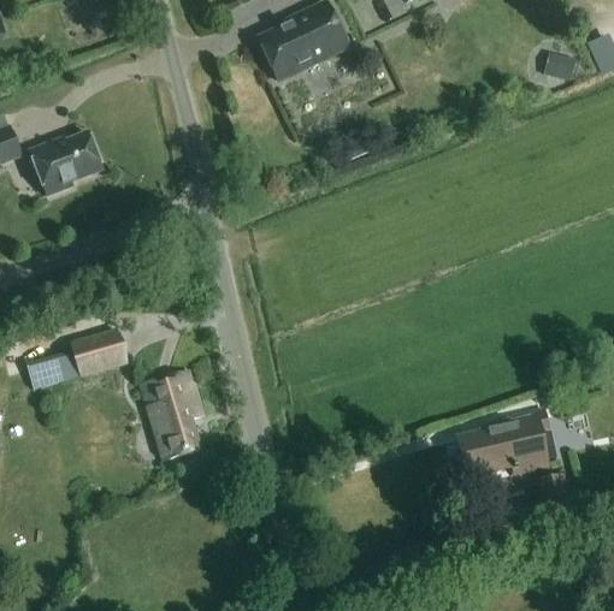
[(71,0),(66,1),(76,42),(105,35),(96,0),(71,0)]
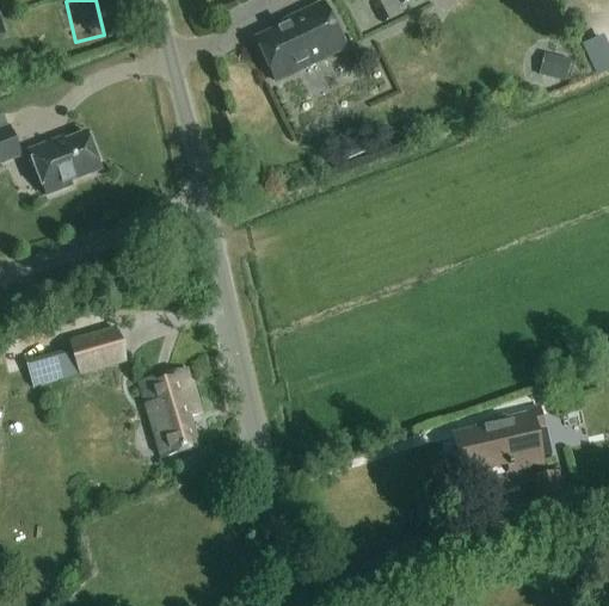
[(278,78),(348,44),(326,0),(289,18),(290,22),(258,37),(278,78)]
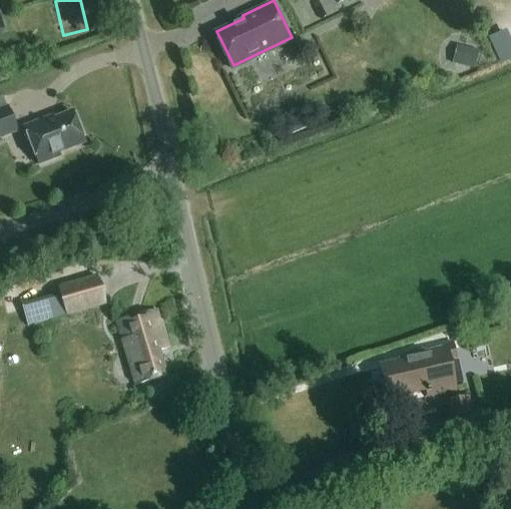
[(481,48),(459,42),(454,60),(476,66),(481,48)]
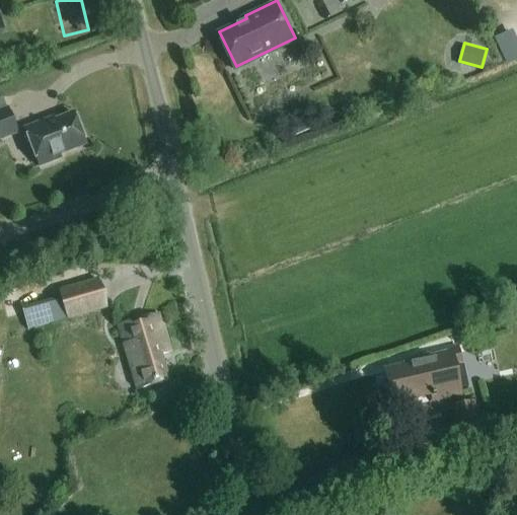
[(294,133),(317,122),(310,105),(287,116),(294,133)]
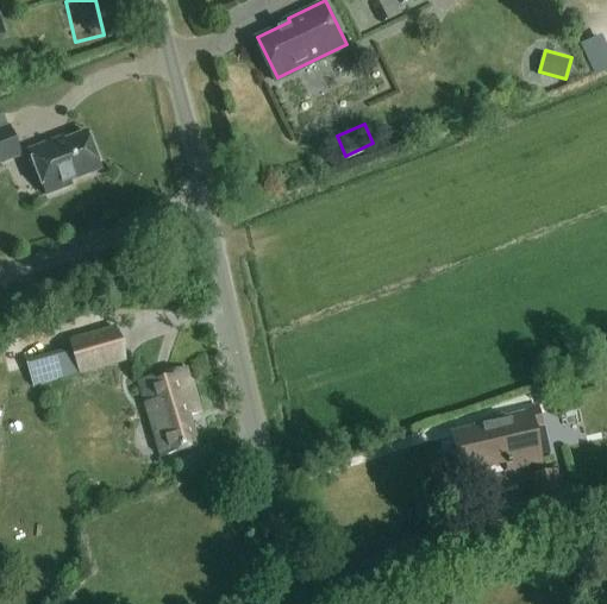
[(11,125),(0,129),(0,162),(22,153),(11,125)]
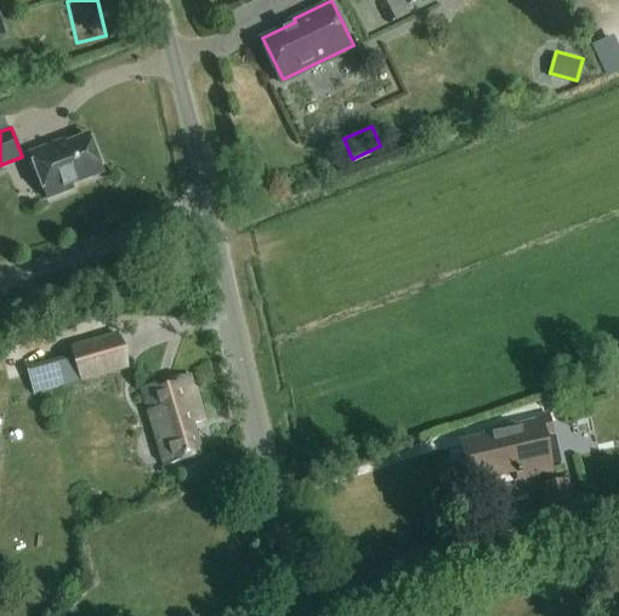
[(73,184),(104,171),(90,133),(58,146),(57,142),(32,152),(49,198),(74,187),(73,184)]
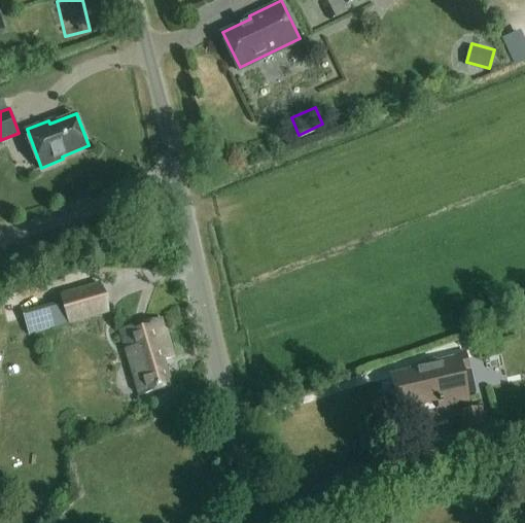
[(108,306),(101,282),(62,294),(69,318),(108,306)]
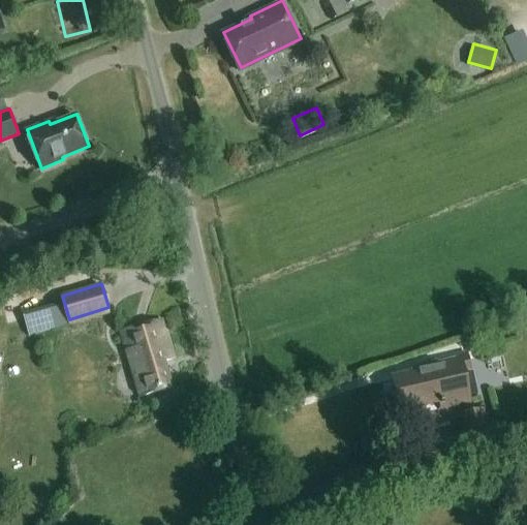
[(175,357),(163,317),(123,330),(143,395),(174,385),(166,360),(175,357)]
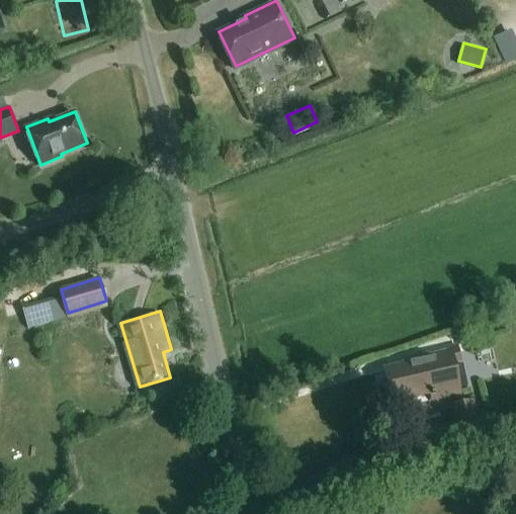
[(0,319),(0,339),(4,341),(9,322),(0,319)]
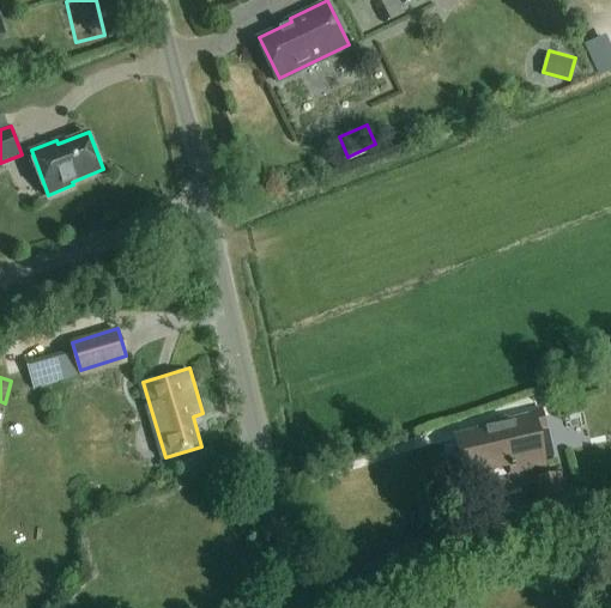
[(546,464),(538,427),(549,424),(544,405),(501,415),(501,419),(476,425),(476,430),(460,433),(470,473),(513,462),(515,472),(546,464)]
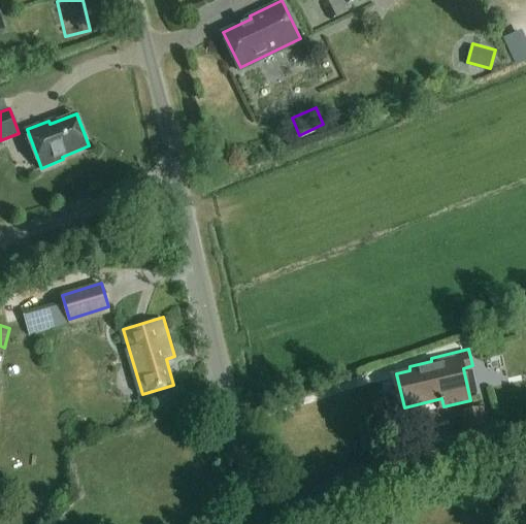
[(460,411),(466,441),(492,435),(491,428),(502,425),(500,414),(488,416),(486,405),(460,411)]
